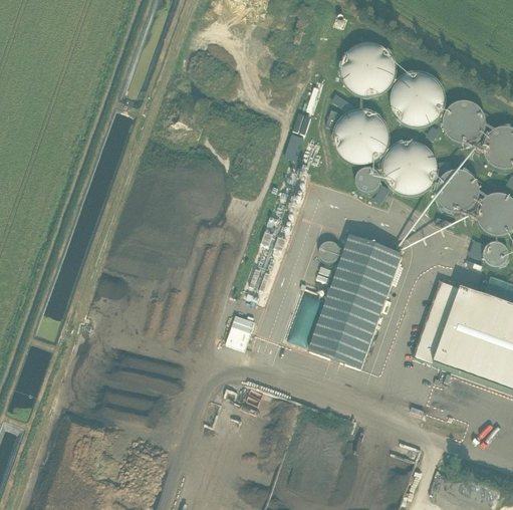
[(385,41),(345,46),(347,63),(344,64),(348,97),(392,92),(385,41)]
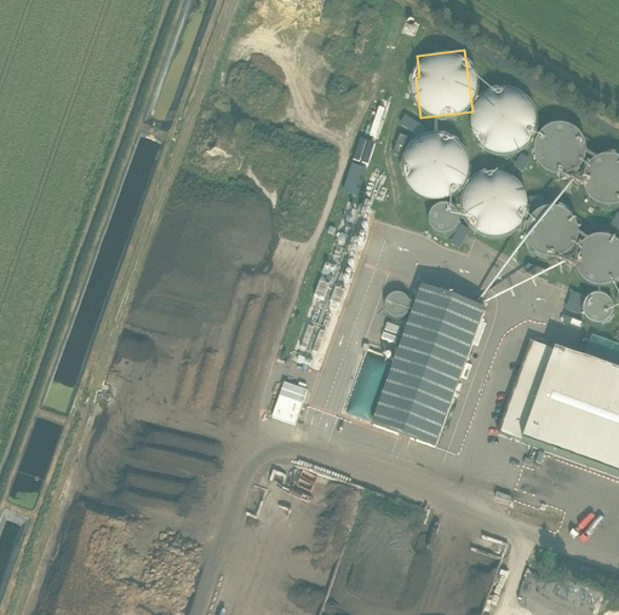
[(531,151),(532,91),(476,90),(475,132),(487,132),(487,150),(531,151)]
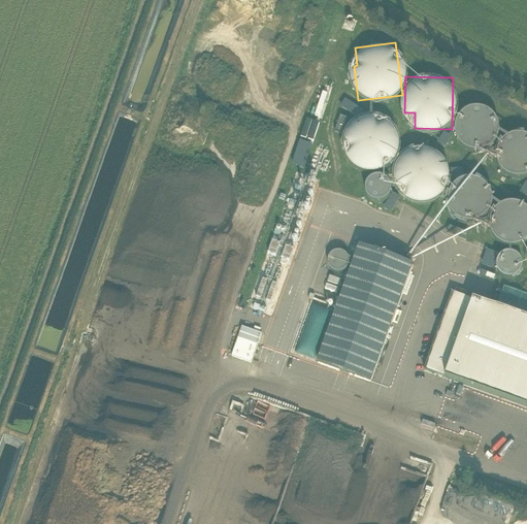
[(315,111),(321,113),(325,101),(319,99),(315,111)]
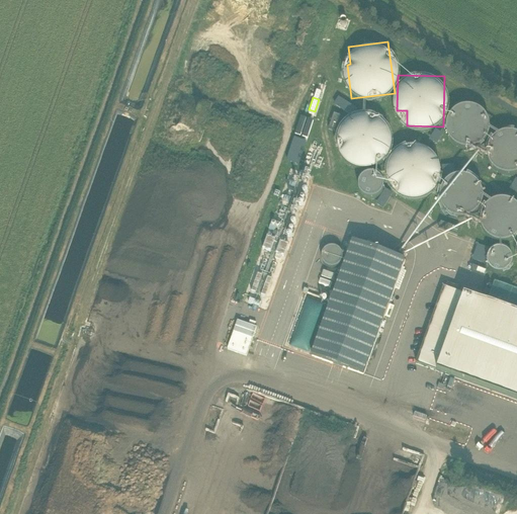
[(508,171),(516,169),(516,130),(513,127),(493,130),(489,119),(489,121),(484,107),(472,101),(462,102),(454,105),(446,119),(457,146),(485,143),(493,162),(508,171)]
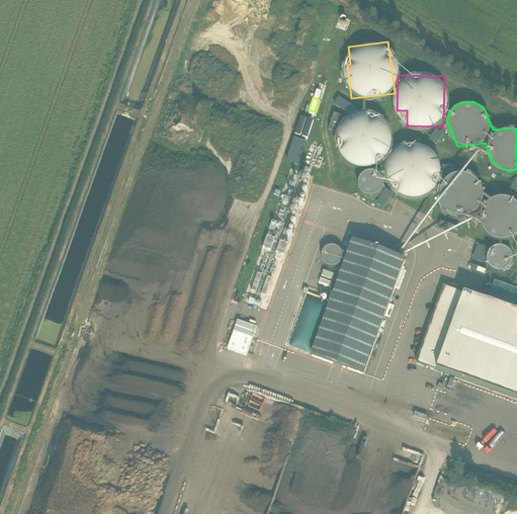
[(333,110),(328,125),(334,127),(339,112),(333,110)]
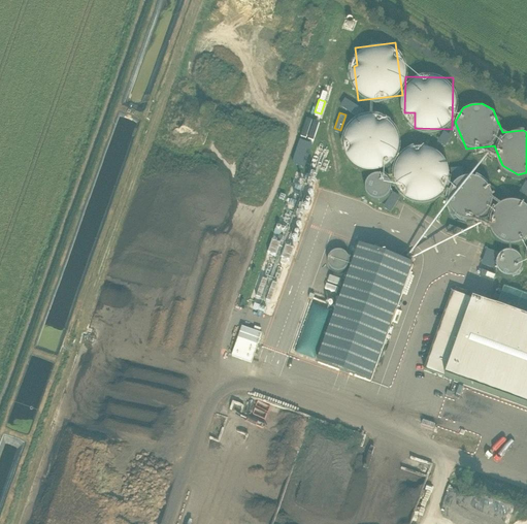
[(356,166),(376,168),(395,159),(397,137),(387,116),(366,113),(347,123),(346,136),(349,143),(349,151),(356,166)]
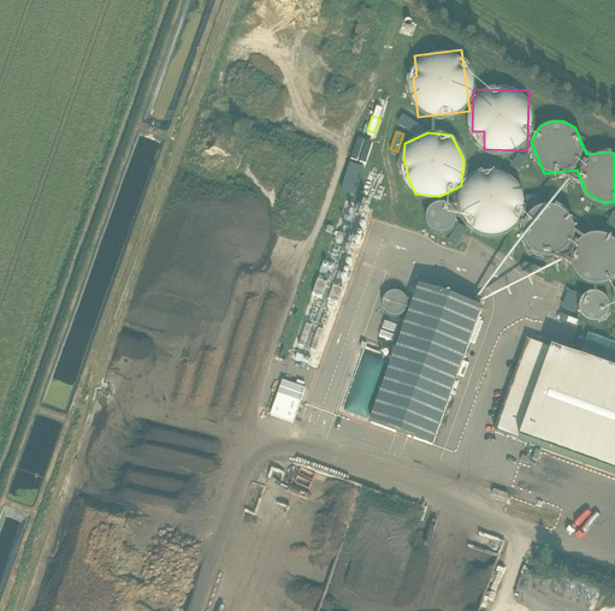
[(348,160),(339,187),(354,191),(362,165),(348,160)]
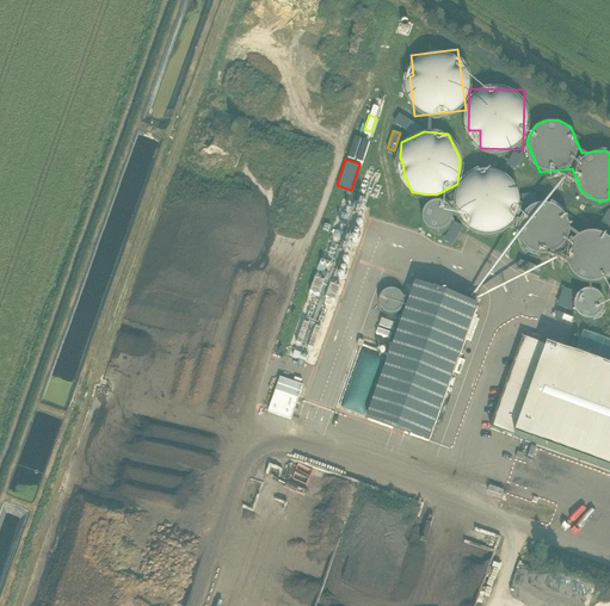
[(337,179),(340,164),(334,162),(330,177),(337,179)]
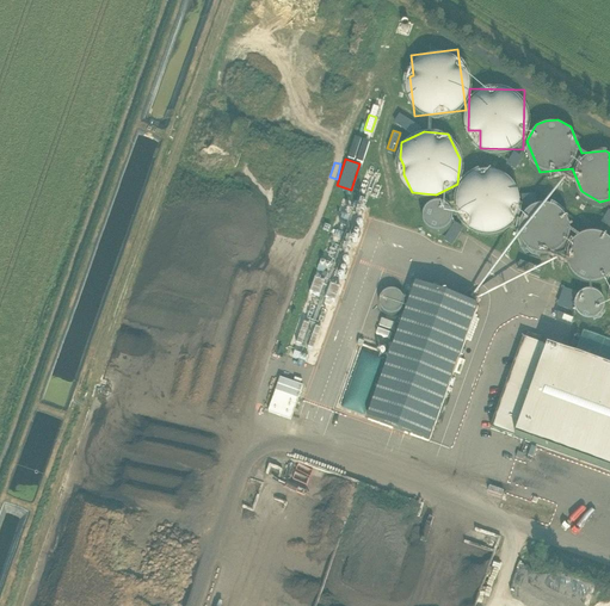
[(559,205),(523,205),(507,172),(497,169),(470,169),(460,184),(457,193),(457,201),(461,209),(468,214),(468,222),(479,230),(509,230),(510,230),(533,247),(561,255),(571,263),(581,284),(579,290),(586,286),(595,286),(603,292),(602,285),(609,274),(609,239),(599,232),(574,232),(573,230),(561,206),(559,205)]
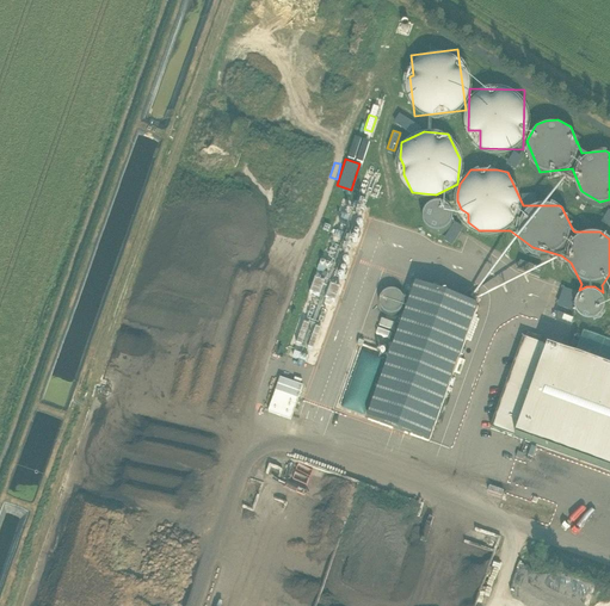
[(448,227),(447,199),(426,202),(429,228),(448,227)]
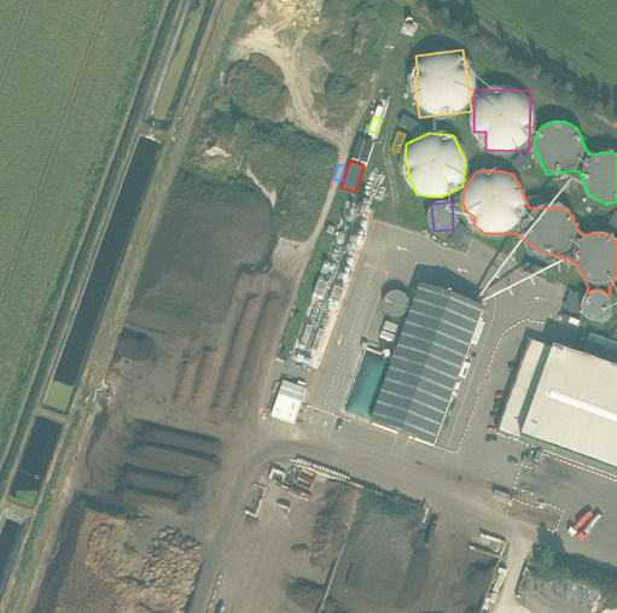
[(524,260),(522,268),(545,276),(547,268),(524,260)]
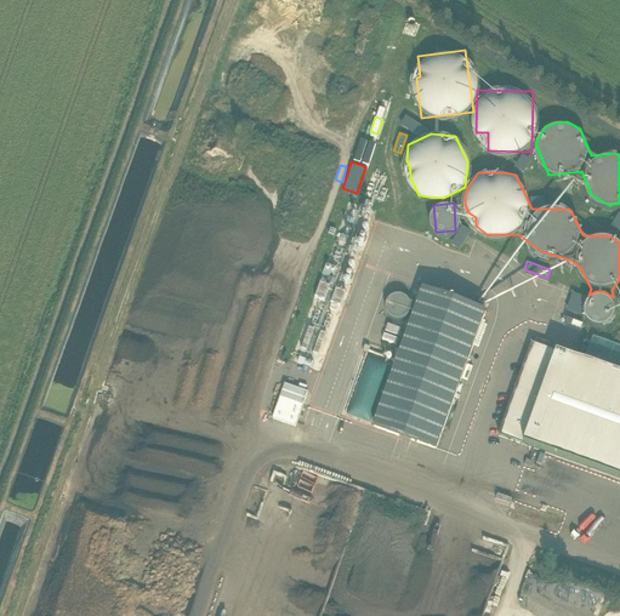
[(422,285),(373,422),(436,445),(484,307),(422,285)]
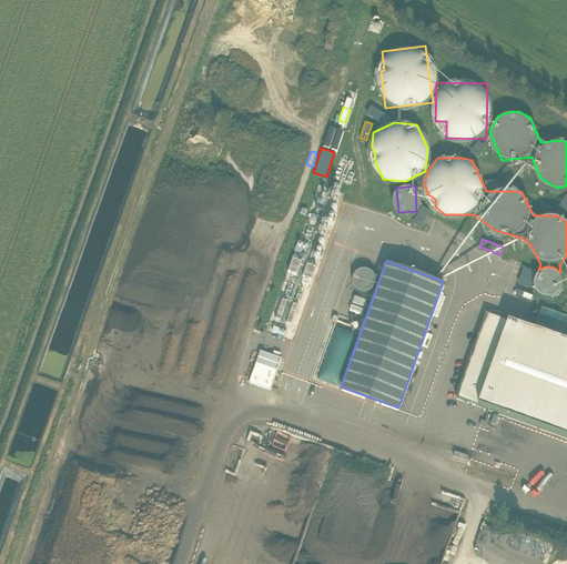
[(351,274),(363,291),(380,279),(366,262),(351,274)]
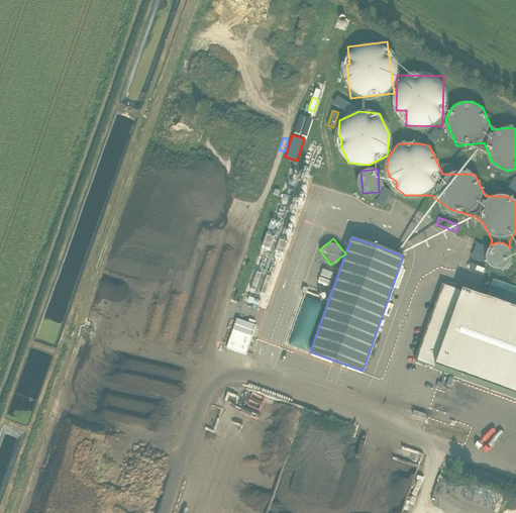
[(510,266),(510,245),(488,244),(487,266),(510,266)]
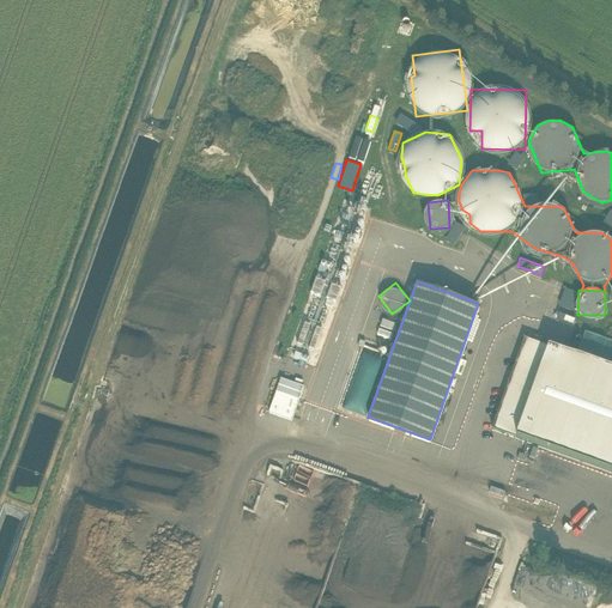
[(523,335),(491,426),(611,468),(611,339),(585,329),(576,353),(523,335)]
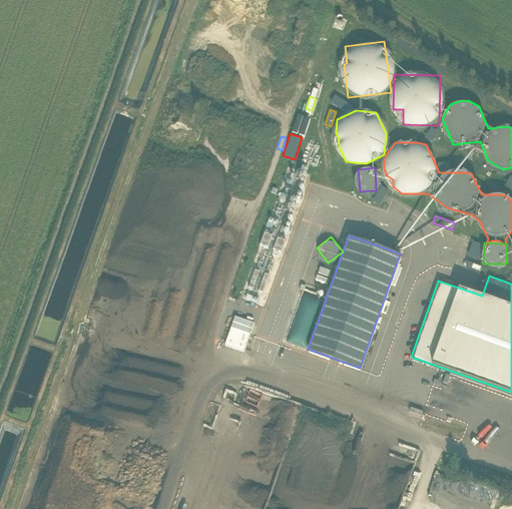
[(234,314),(226,337),(245,344),(253,321),(234,314)]
